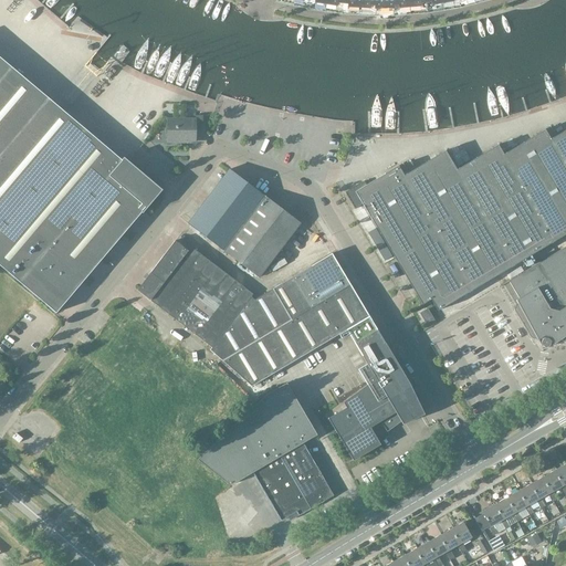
[(300,0),(315,3),(354,8),(391,9),(425,7),(456,1),(461,0),(300,0)]
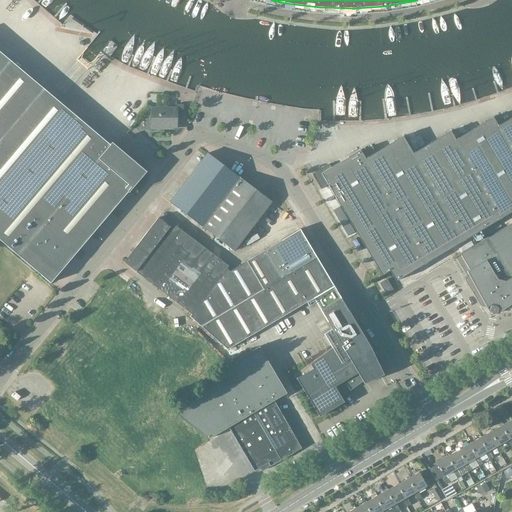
[(0,241),(51,284),(125,196),(92,168),(111,146),(0,52),(0,241)]
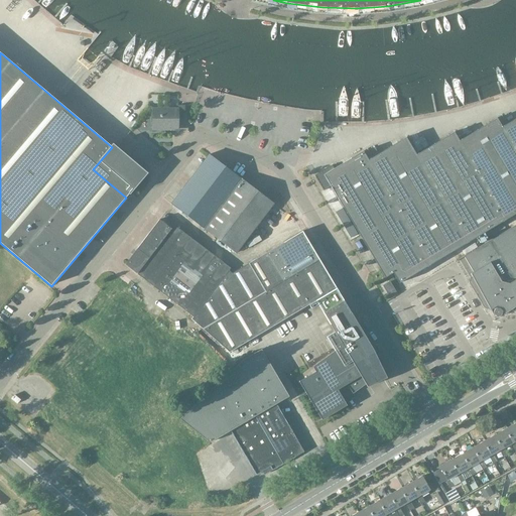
[(184,119),(184,106),(178,106),(178,109),(152,109),(152,131),(178,131),(178,119),(184,119)]
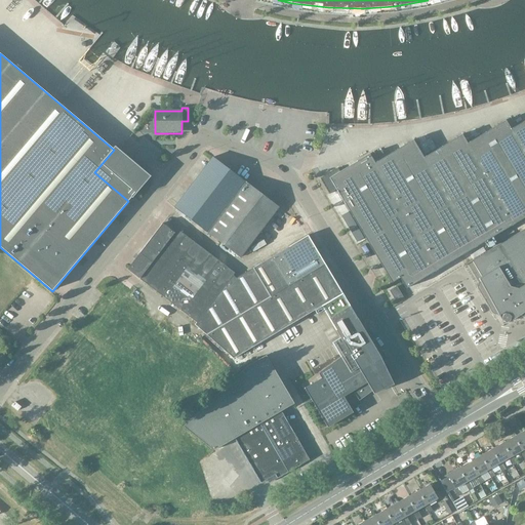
[(406,288),(524,216),(524,121),(510,130),(505,122),(467,145),(461,135),(423,159),(413,142),(392,154),(389,148),(382,151),(379,146),(368,153),(369,155),(339,172),(337,168),(336,167),(328,172),(329,173),(320,178),(329,194),(336,190),(392,283),(400,278),(406,288)]
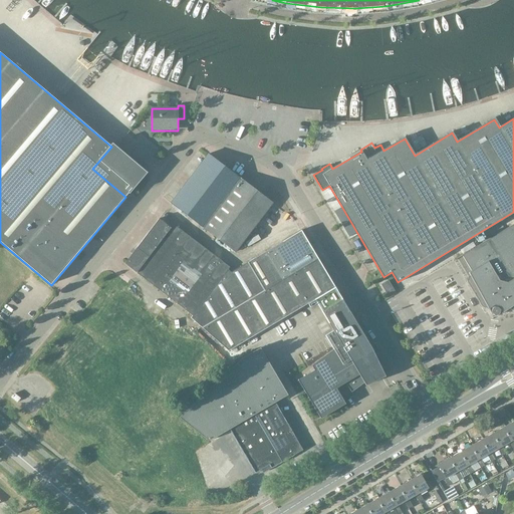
[(112,146),(111,147),(92,169),(125,197),(146,174),(112,146)]
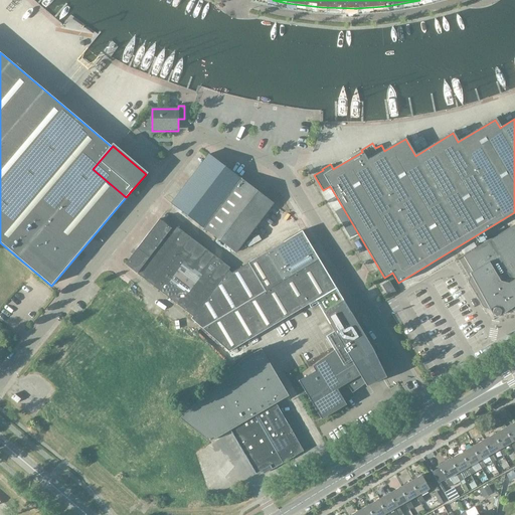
[(203,228),(240,180),(208,155),(171,204),(203,228)]
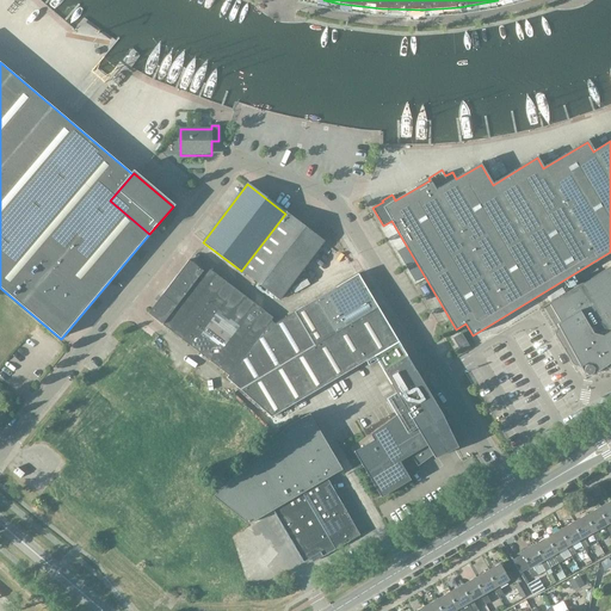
[(241,271),(250,278),(279,301),(323,242),(285,214),(241,271)]
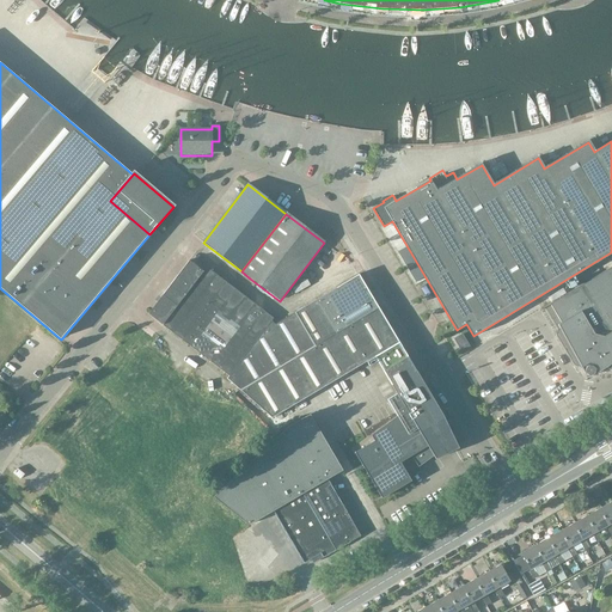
[(273,319),(207,268),(203,273),(189,262),(148,314),(228,377),(225,380),(239,391),(305,353),(286,319),(275,326),(271,323),(273,319)]
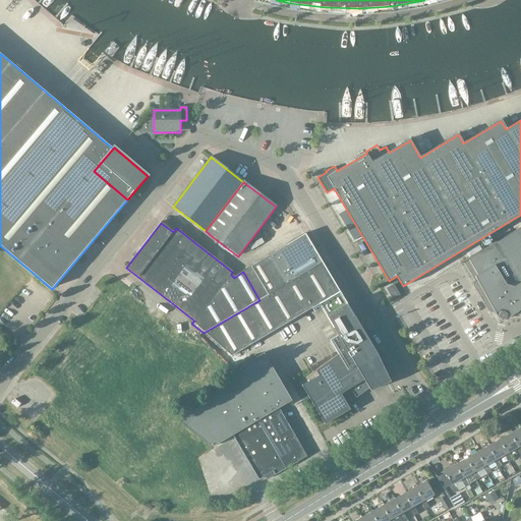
[(520,226),(459,265),(464,263),(474,281),(476,280),(498,319),(499,319),(501,320),(502,320),(504,320),(504,321),(515,313),(520,314),(520,226)]
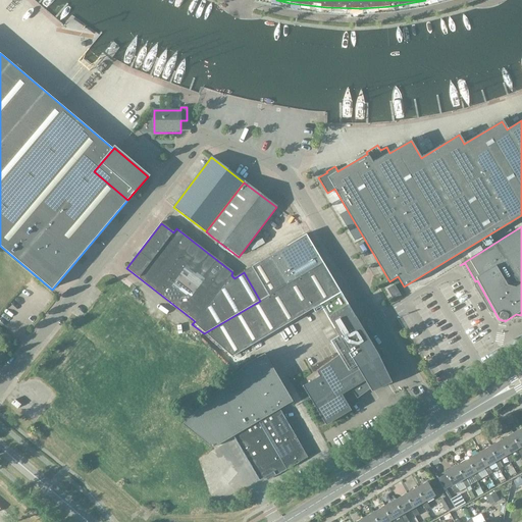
[(260,300),(323,263),(305,235),(251,267),(251,268),(244,272),(260,300)]
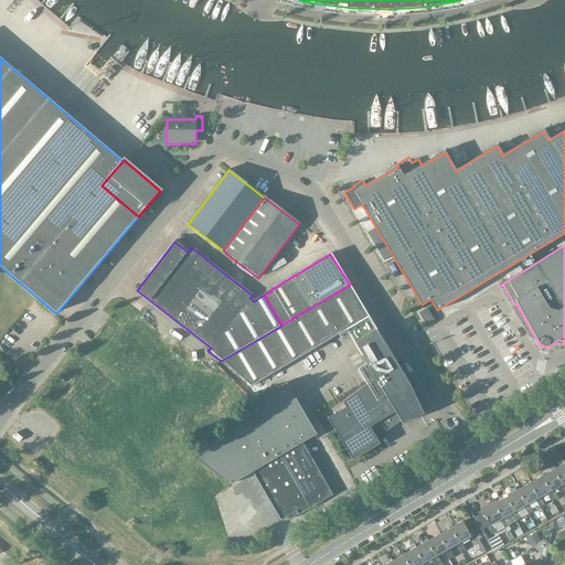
[(350,285),(281,326),(221,361),(233,371),(252,387),(339,334),(341,339),(349,334),(350,337),(353,342),(375,328),(350,285)]
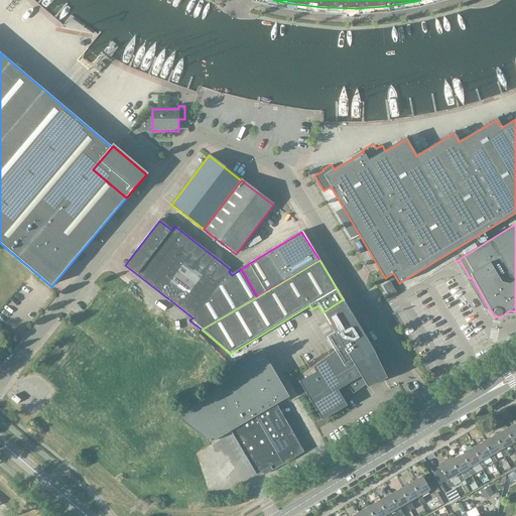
[(389,296),(395,292),(389,282),(383,286),(389,296)]
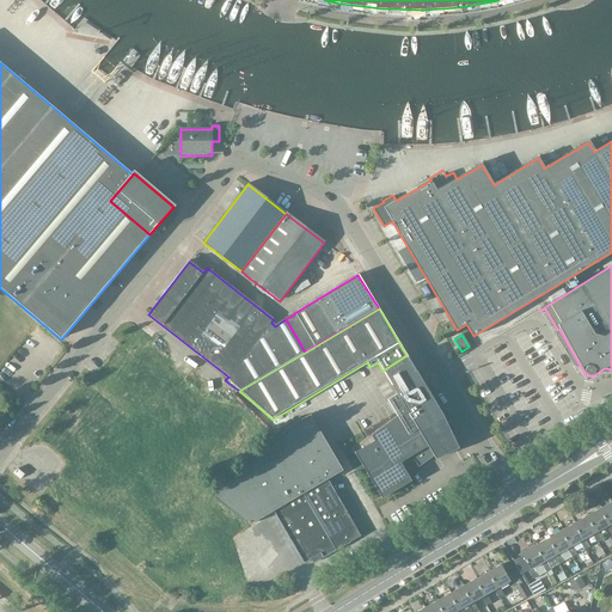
[(434,457),(435,460),(458,448),(454,441),(461,436),(450,426),(407,355),(383,371),(397,396),(389,401),(399,417),(374,434),(377,440),(354,453),(379,496),(409,478),(399,463),(410,457),(418,467),(434,457)]
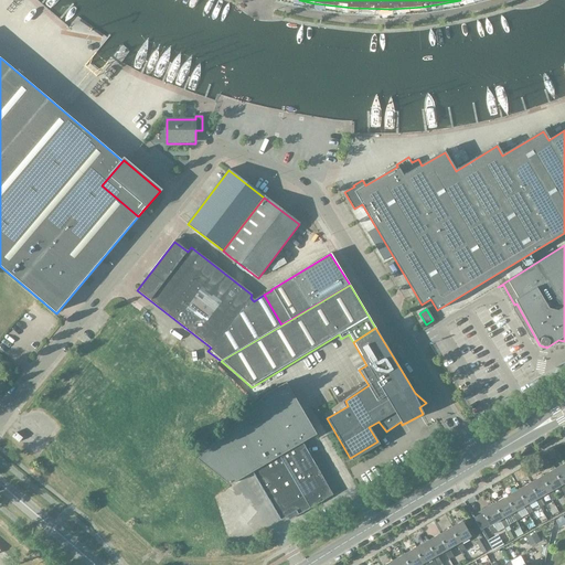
[(286,383),(196,458),(228,484),(252,471),(316,435),(286,383)]
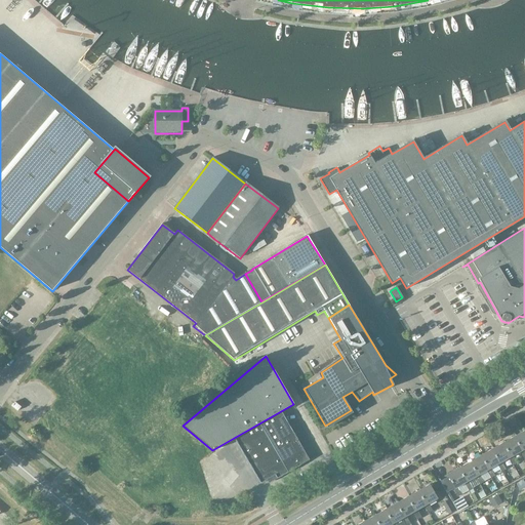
[(309,459),(280,411),(234,438),(260,484),(268,480),(269,482),(277,478),(277,479),(309,459)]
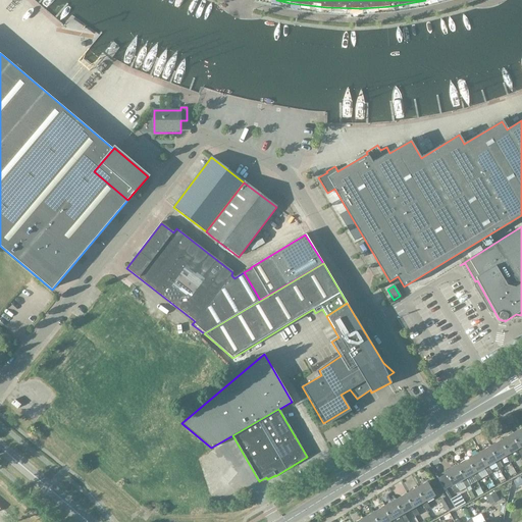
[(521,429),(511,435),(518,449),(517,450),(521,457),(521,456),(521,450),(521,448),(521,447),(521,429)]
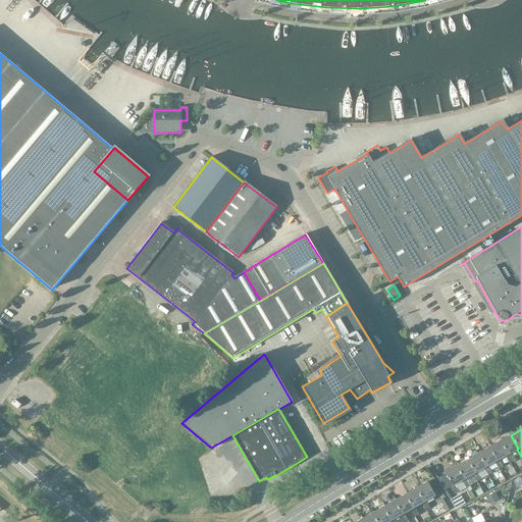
[(518,449),(511,435),(499,441),(507,456),(506,457),(509,464),(514,461),(510,454),(517,450),(518,449)]
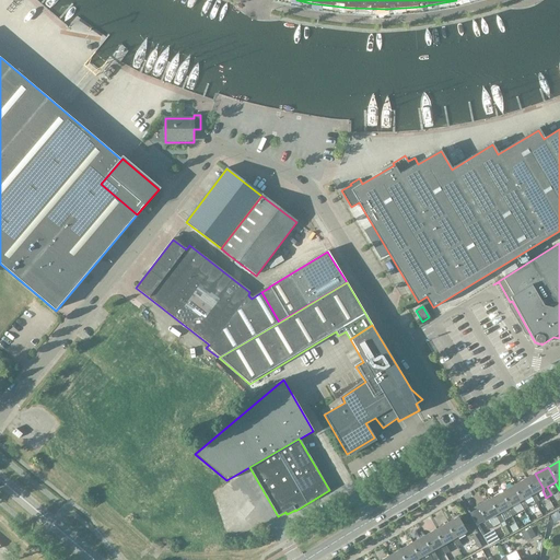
[(544,489),(535,474),(524,480),(533,494),(531,496),(535,503),(539,501),(535,493),(543,490),(544,489)]
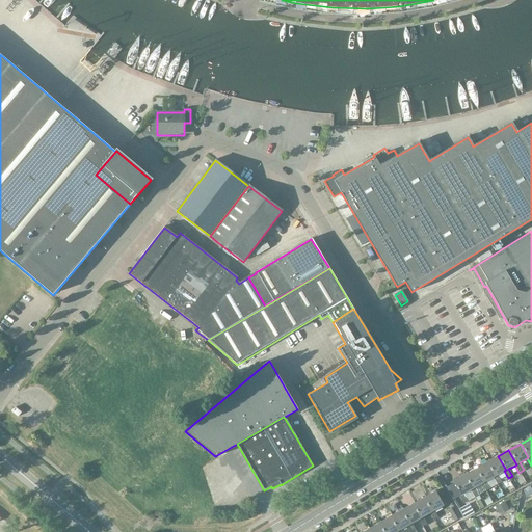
[(493,478),(497,484),(501,482),(497,475),(504,471),(506,470),(498,456),(486,462),(495,477),(493,478)]
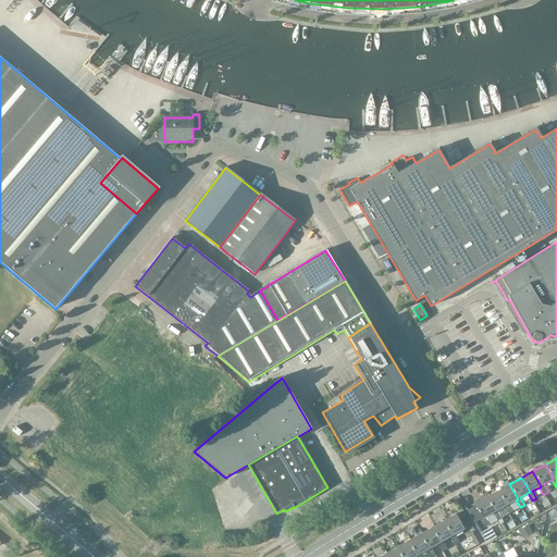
[(518,499),(509,484),(497,491),(506,506),(505,507),(509,515),(514,512),(509,504),(516,500),(518,499)]
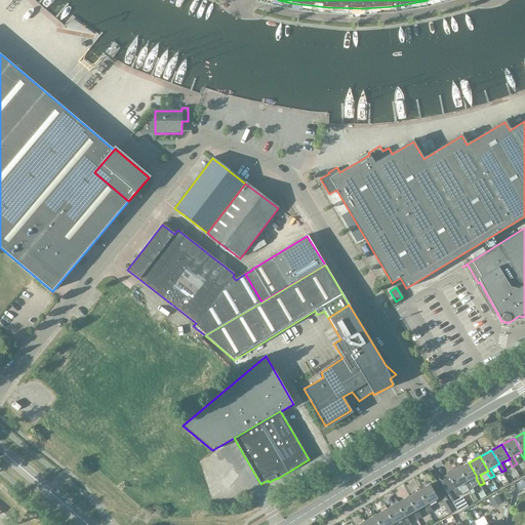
[(477,477),(469,462),(457,470),(466,483),(463,484),(468,491),(469,491),(472,489),(473,489),(469,482),(476,478),(477,477)]
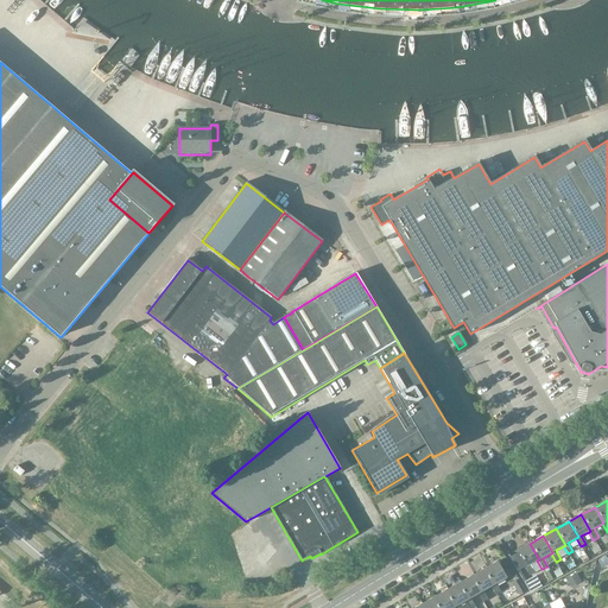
[(539,559),(530,544),(518,551),(526,565),(524,567),(530,576),(542,569),(537,561),(539,559)]
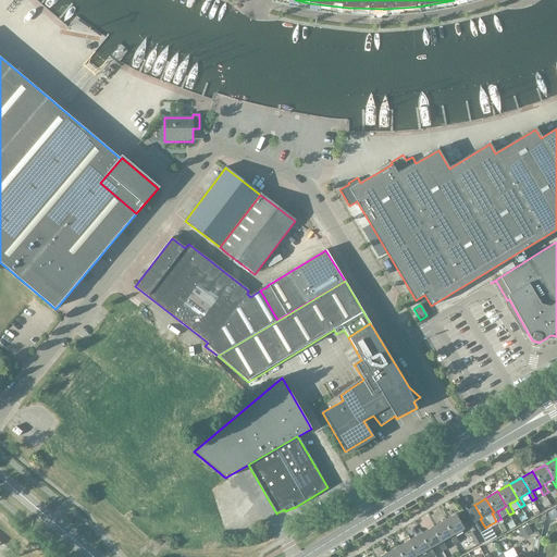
[(556,512),(555,509),(547,512),(551,520),(556,516),(556,512)]
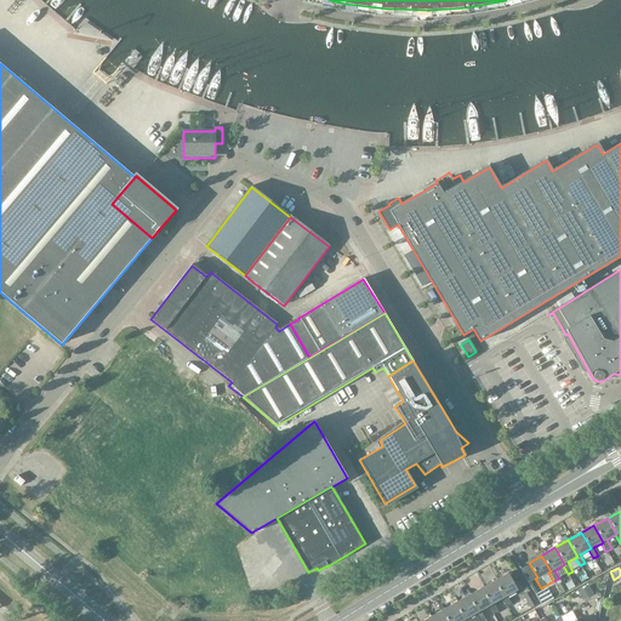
[(507,574),(494,581),(503,598),(501,599),(506,608),(511,604),(506,596),(517,591),(507,574)]
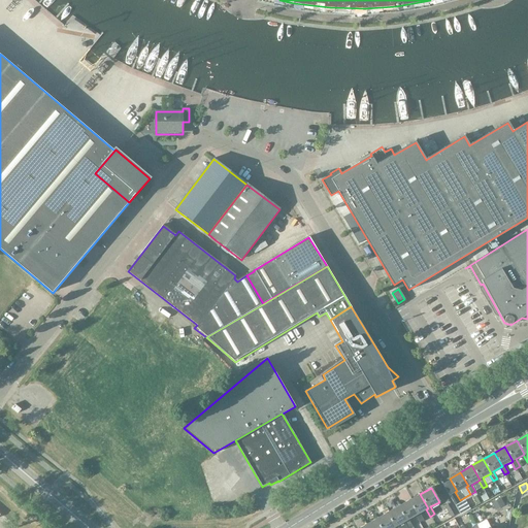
[(428,508),(420,494),(408,501),(417,515),(415,516),(419,523),(423,521),(419,514),(426,509),(428,508)]
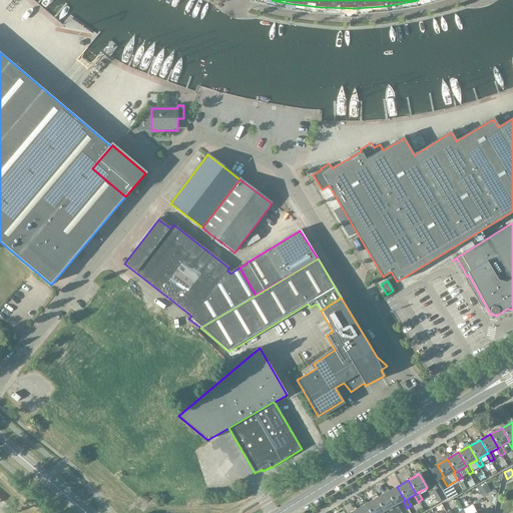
[(477,489),(481,496),(490,491),(486,484),(477,489)]
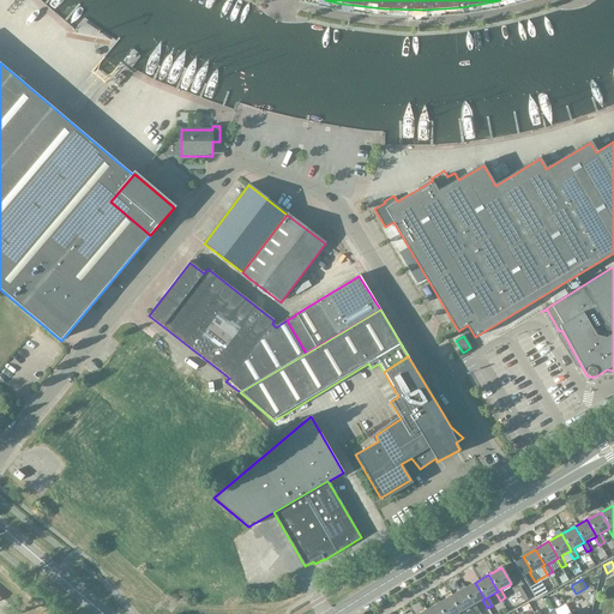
[(546,593),(540,582),(534,585),(534,587),(530,589),(535,599),(540,596),(546,593)]
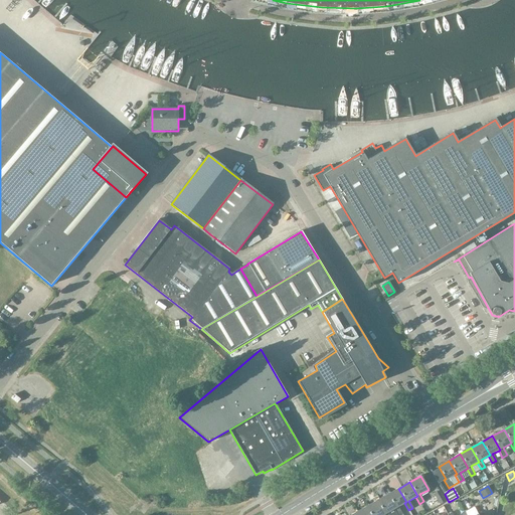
[(398,489),(387,495),(395,508),(394,509),(396,514),(402,514),(398,507),(404,503),(406,502),(398,489)]
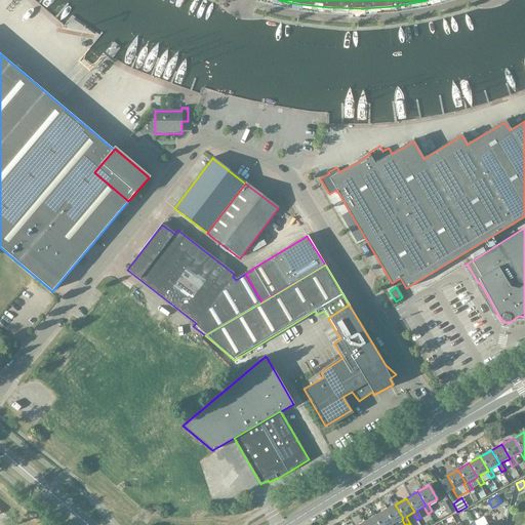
[(454,511),(447,499),(442,502),(448,515),(454,511)]
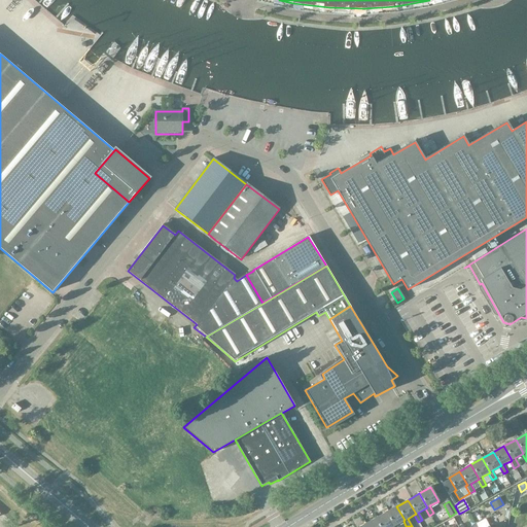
[(405,520),(396,506),(386,513),(393,526),(392,526),(397,526),(396,525),(403,521),(405,520)]
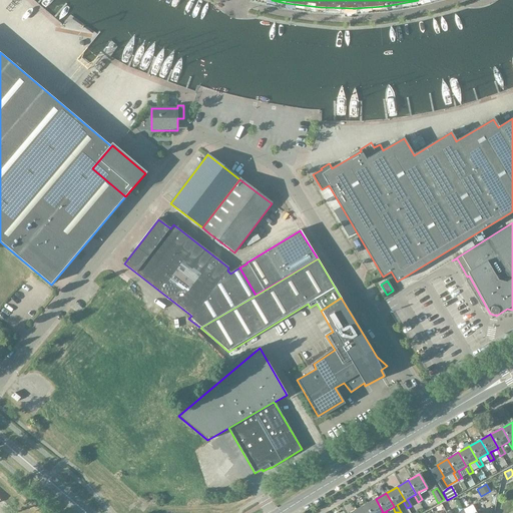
[(382,512),(383,512),(376,499),(365,505),(369,512),(382,512)]
